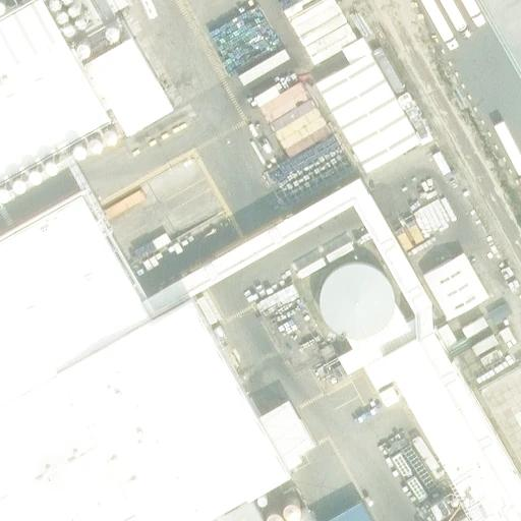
[(0,180),(111,118),(104,107),(69,46),(44,0),(24,0),(10,8),(7,4),(0,8),(0,180)]
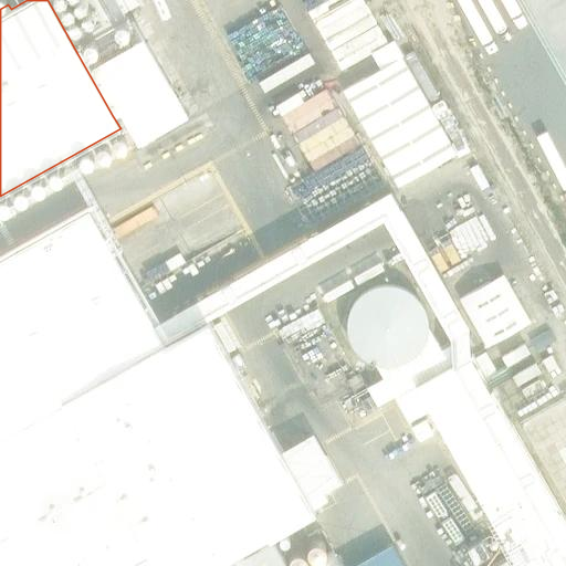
[(275,18),(181,56),(198,94),(292,55),(275,18)]
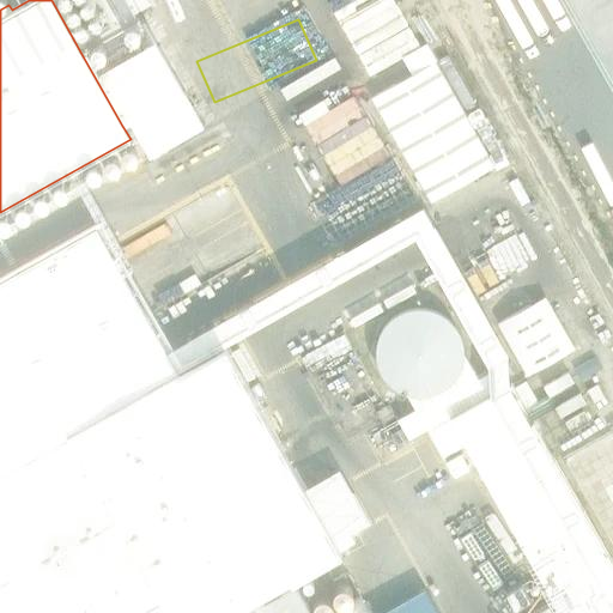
[(434,61),(371,97),(430,201),(493,165),(434,61)]
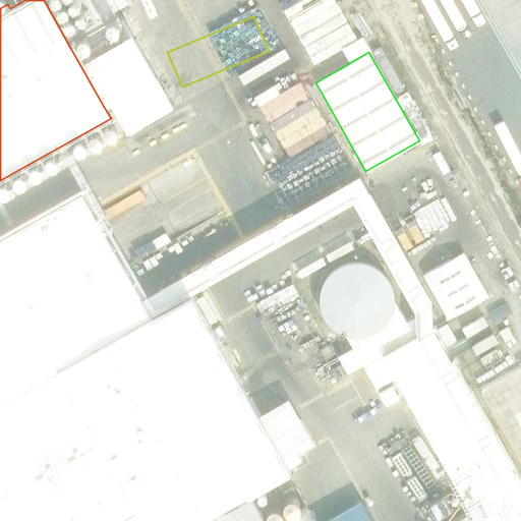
[(220,105),(242,98),(236,83),(215,91),(220,105)]
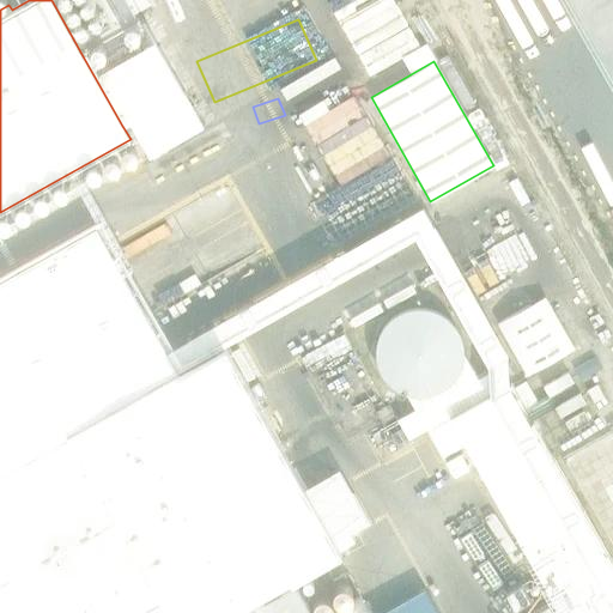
[(0,279),(0,612),(369,612),(359,596),(329,612),(311,612),(293,578),(341,551),(335,541),(304,486),(224,343),(177,370),(167,351),(96,225),(0,279)]
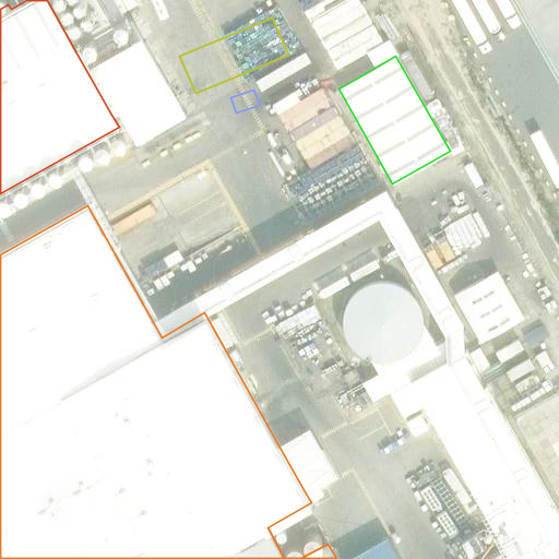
[(496,270),(453,294),(480,342),(523,317),(496,270)]
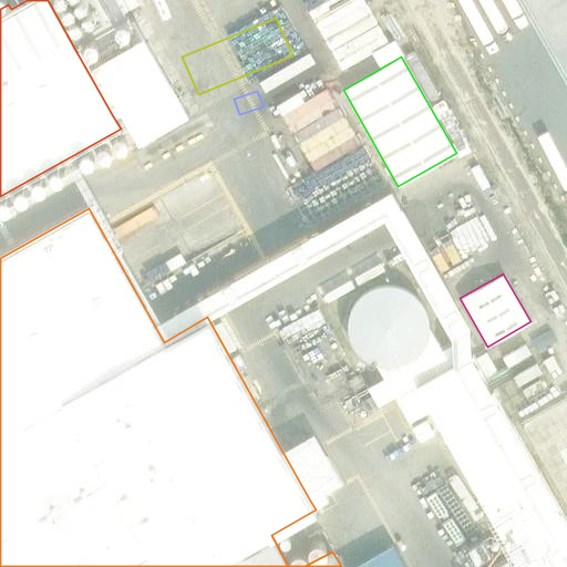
[(375,363),(389,366),(403,361),(415,352),(424,340),(428,326),(426,310),(419,296),(406,286),(391,280),(374,281),(360,288),(349,300),(342,318),(344,337),(354,352),(370,362),(375,363)]
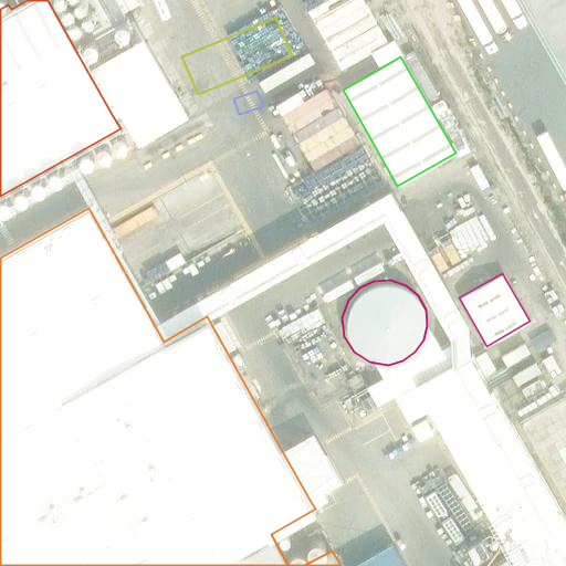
[(565,565),(565,521),(471,353),(450,365),(427,325),(423,339),(415,352),(402,360),(388,365),(375,363),(394,397),(415,385),(516,565),(565,565)]
